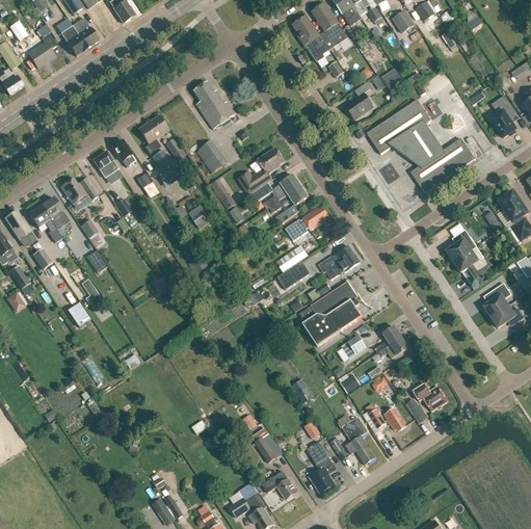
[(33,0),(31,1),(38,11),(47,5),(43,0),(33,0)]
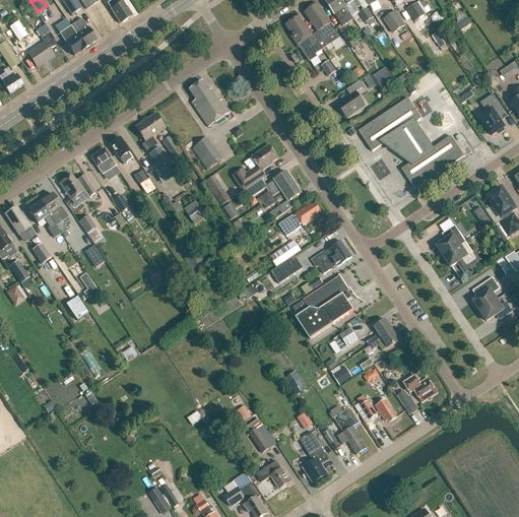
[(70,11),(81,4),(78,0),(63,0),(70,11)]
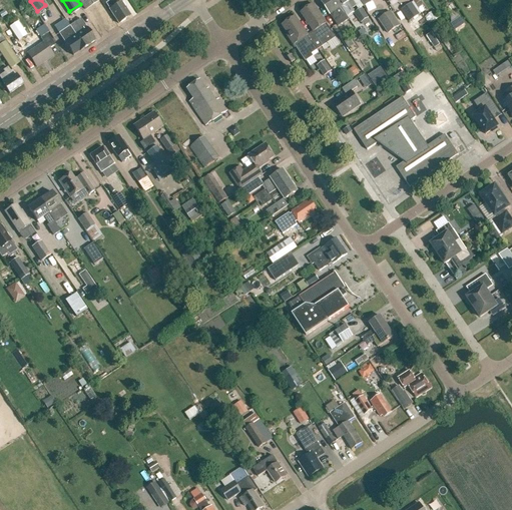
[(117,1),(116,0),(106,0),(104,1),(108,7),(117,21),(118,20),(120,20),(123,18),(123,17),(129,13),(124,5),(124,3),(122,0),(121,0),(118,0),(117,1)]
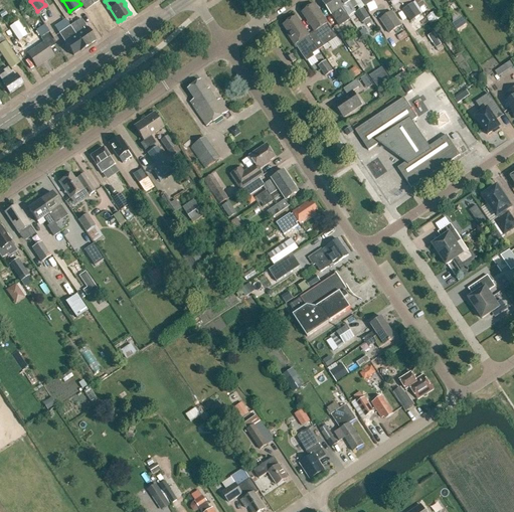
[(341,4),(338,0),(322,0),(338,23),(349,16),(341,5),(341,4)]
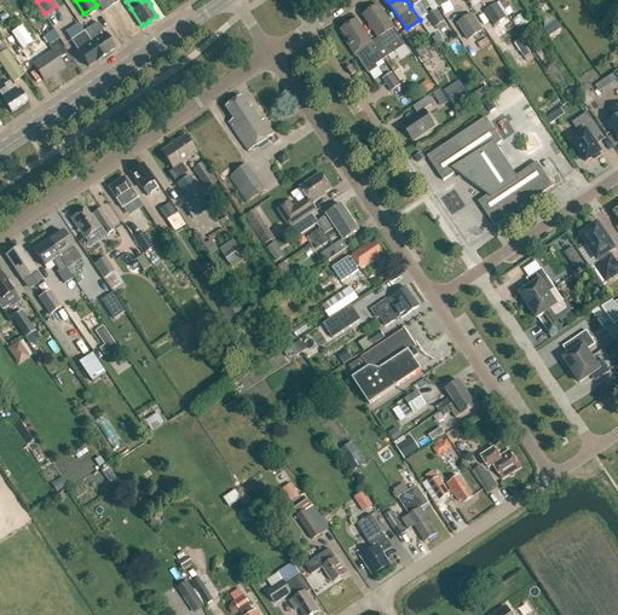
[(494,22),(506,13),(497,0),(495,0),(484,7),(494,22)]
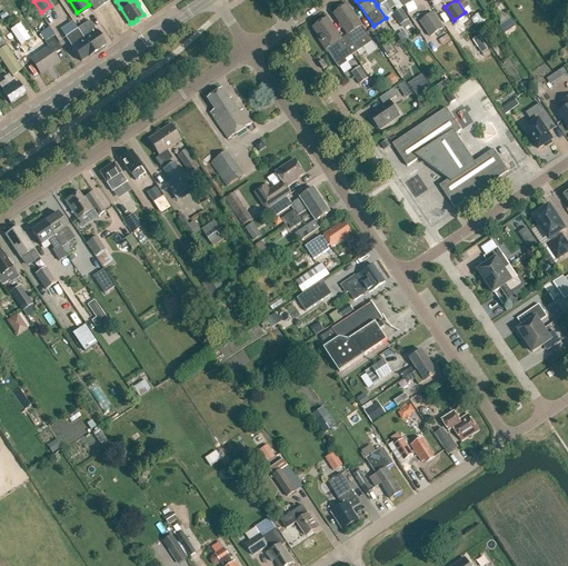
[(340,37),(351,52),(371,39),(347,3),(347,2),(332,11),(347,32),(340,37)]
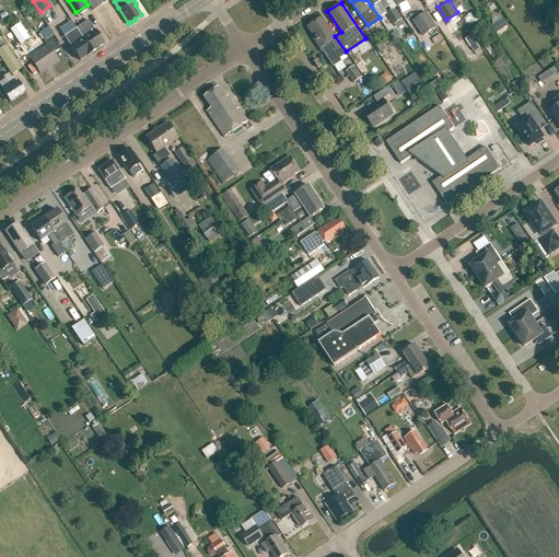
[(392,22),(402,16),(394,6),(385,11),(392,22)]
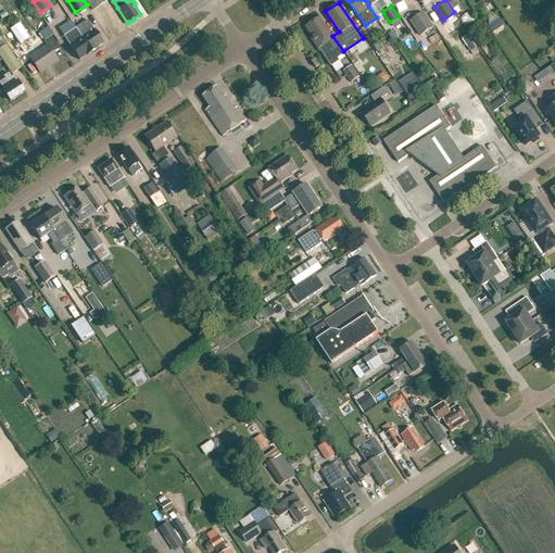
[(469,9),(459,15),(464,23),(474,16),(469,9)]
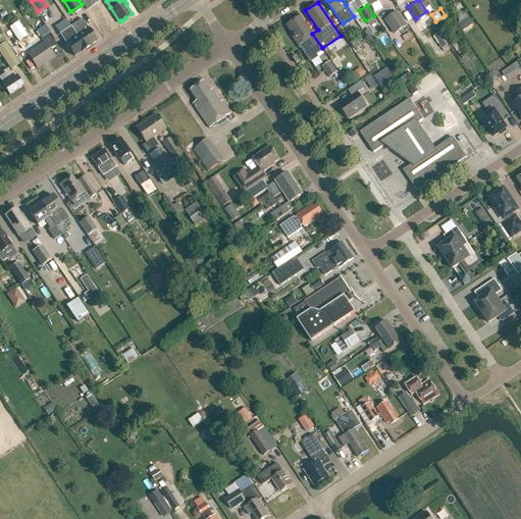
[(394,31),(406,23),(397,9),(384,17),(394,31)]
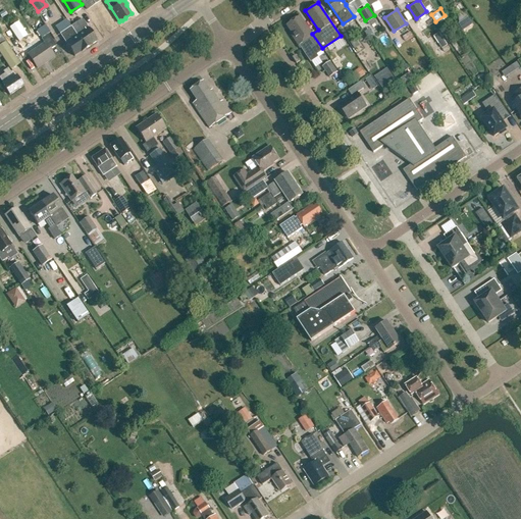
[(322,48),(312,34),(299,14),(287,23),(294,35),(293,36),(298,44),(299,43),(310,60),(317,55),(316,52),(322,48)]
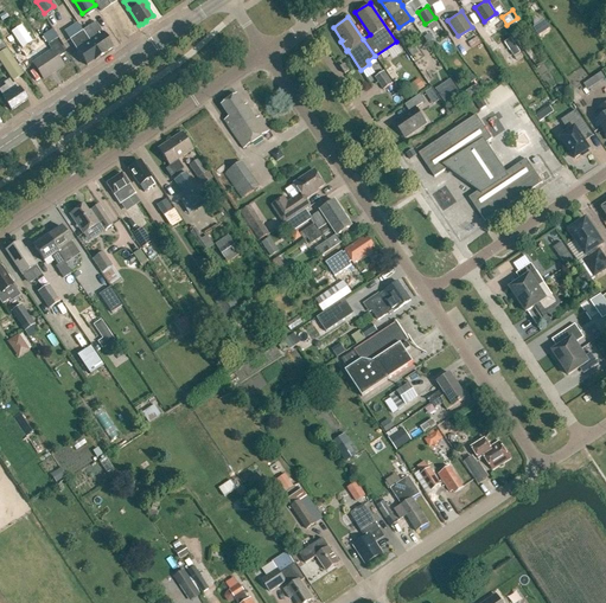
[(81,27),(88,39),(99,55),(104,50),(104,49),(112,45),(101,30),(94,19),(87,24),(88,24),(82,29),(81,27)]
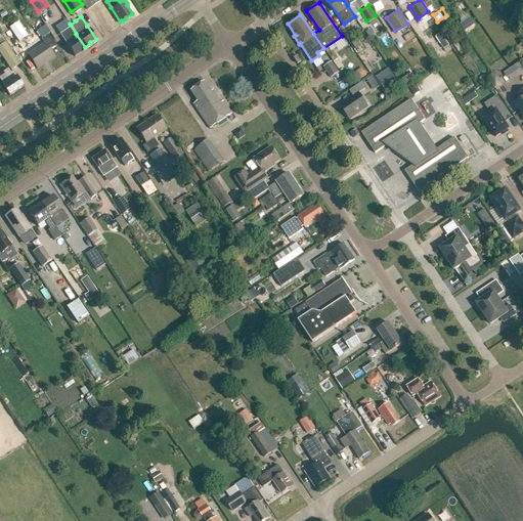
[(469,16),(462,22),(467,28),(473,23),(469,16)]
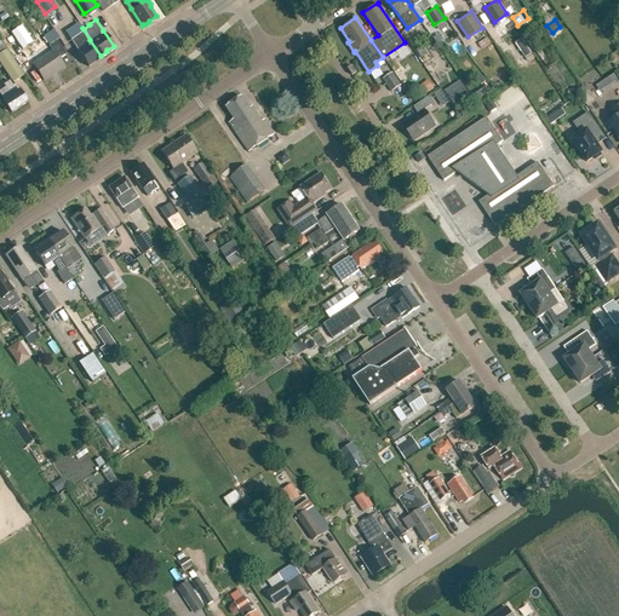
[(40,32),(45,41),(56,35),(51,26),(40,32)]
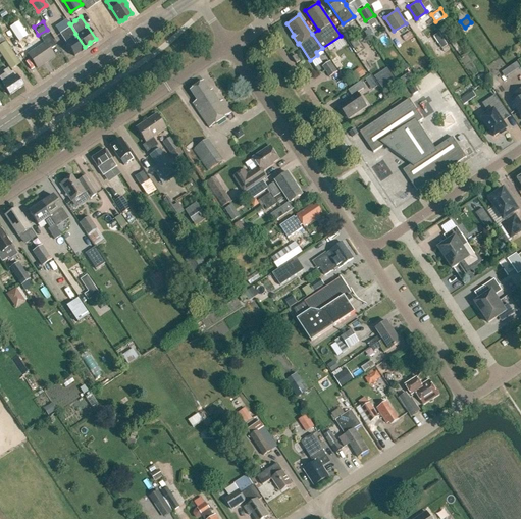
[(10,43),(19,38),(10,23),(2,30),(10,43)]
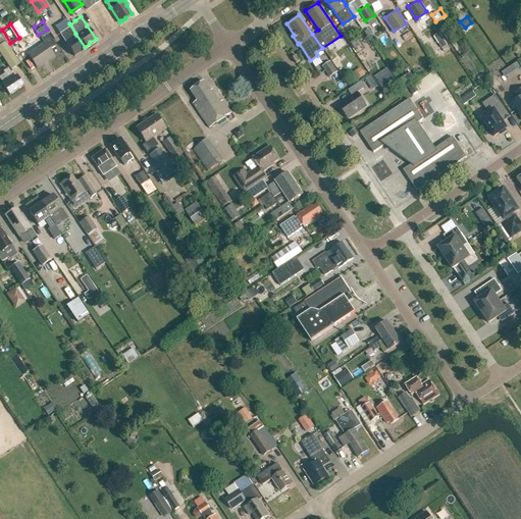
[(85,47),(75,34),(69,23),(58,32),(73,53),(79,50),(80,50),(85,47)]
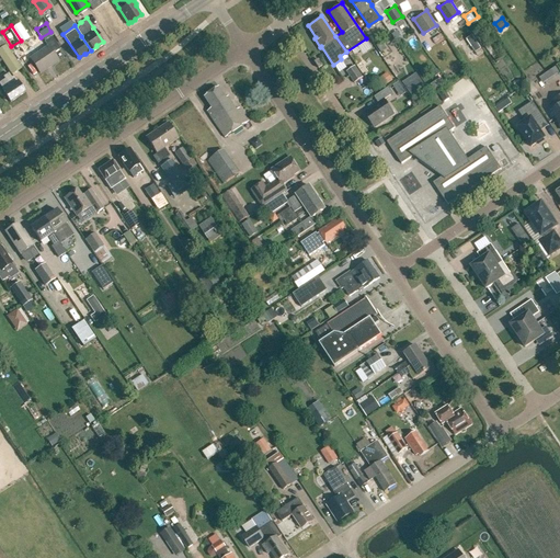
[(441,31),(431,37),(434,42),(444,36),(441,31)]
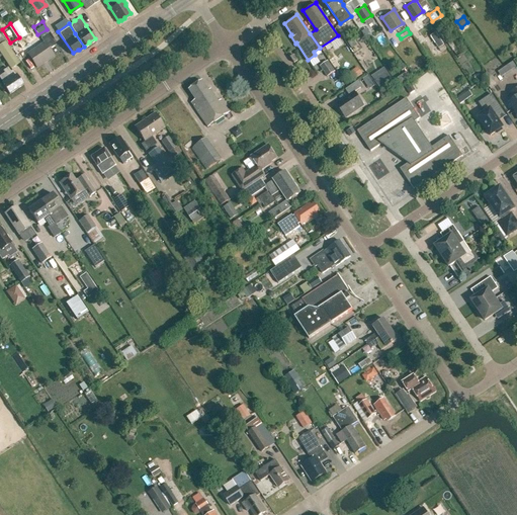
[(35,65),(52,54),(48,47),(55,43),(47,31),(39,35),(44,40),(26,52),(35,65)]
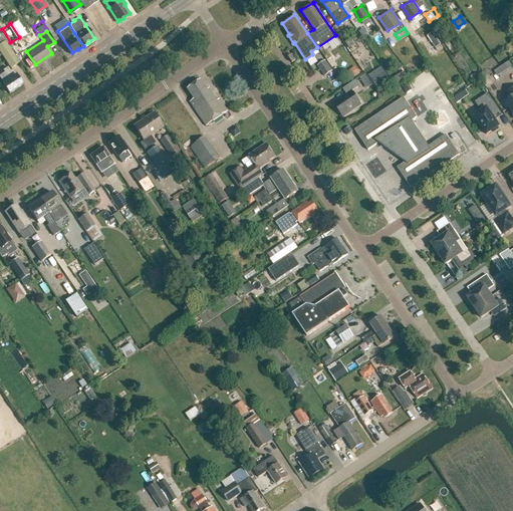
[(0,52),(9,66),(18,60),(4,39),(0,41),(0,52)]
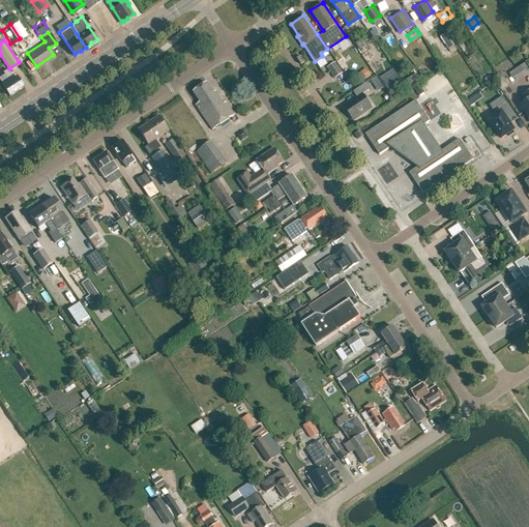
[(333,76),(342,70),(334,60),(326,65),(333,76)]
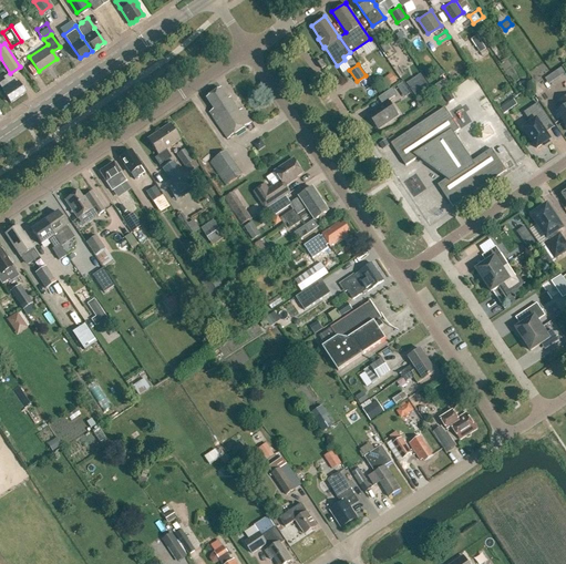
[(561,64),(555,69),(558,74),(564,70),(561,64)]
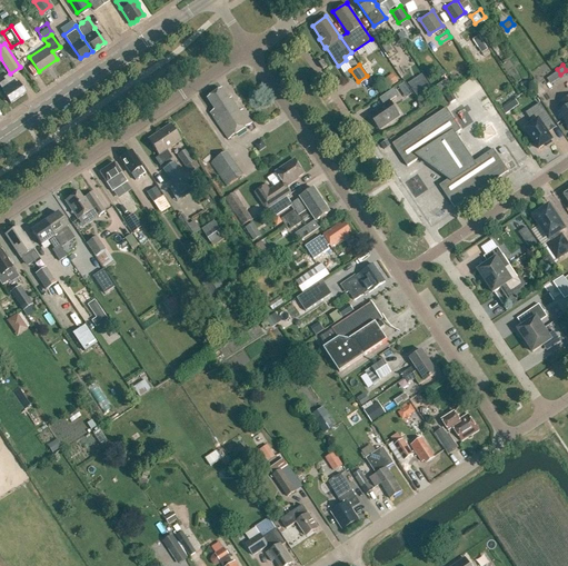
[(10,76),(7,71),(2,75),(3,77),(0,79),(0,86),(2,90),(9,101),(23,91),(12,75),(10,76)]
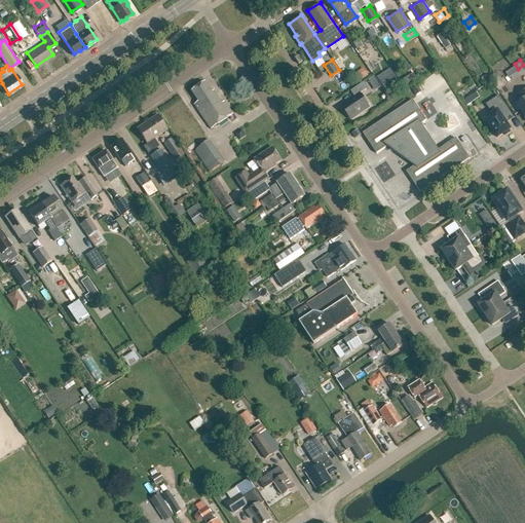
[(362,66),(355,70),(360,77),(367,73),(362,66)]
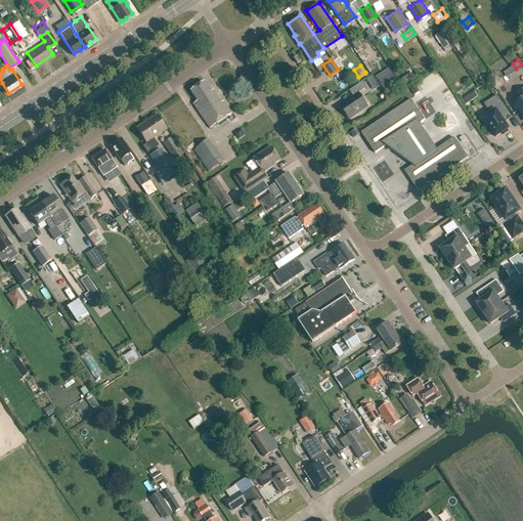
[(375,72),(382,88),(396,82),(388,66),(375,72)]
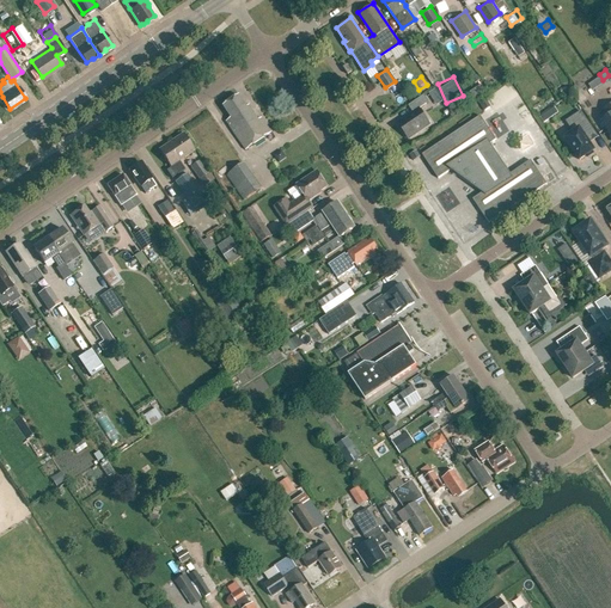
[(474,97),(484,88),(481,81),(469,90),(474,97)]
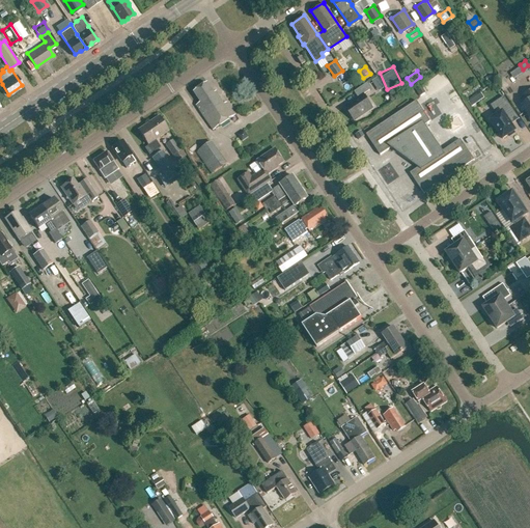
[(353,118),(371,106),(362,92),(370,86),(366,80),(353,89),(357,95),(343,105),(353,118)]
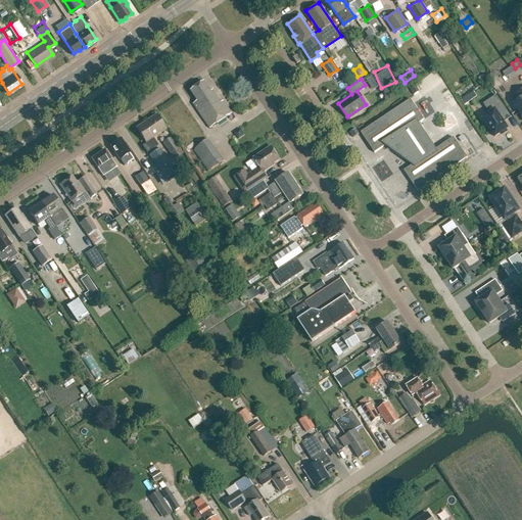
[(210,89),(203,80),(190,88),(196,98),(192,101),(208,126),(231,110),(222,98),(220,100),(211,88),(210,89)]
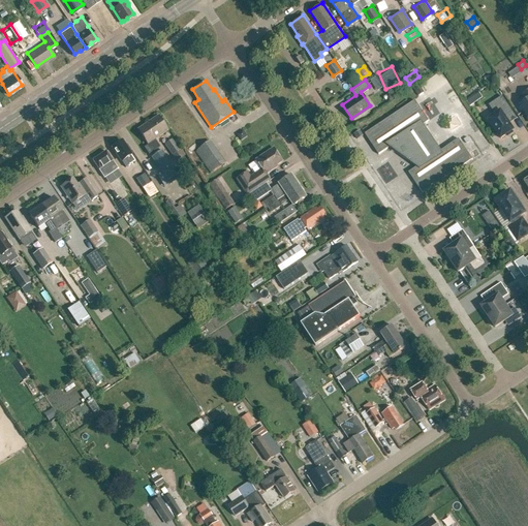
[(417,93),(424,89),(417,81),(412,84),(417,93)]
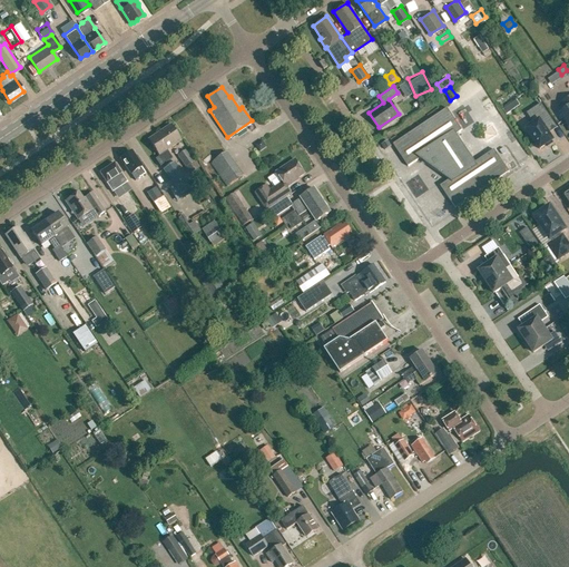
[(347,98),(353,106),(366,96),(361,88),(347,98)]
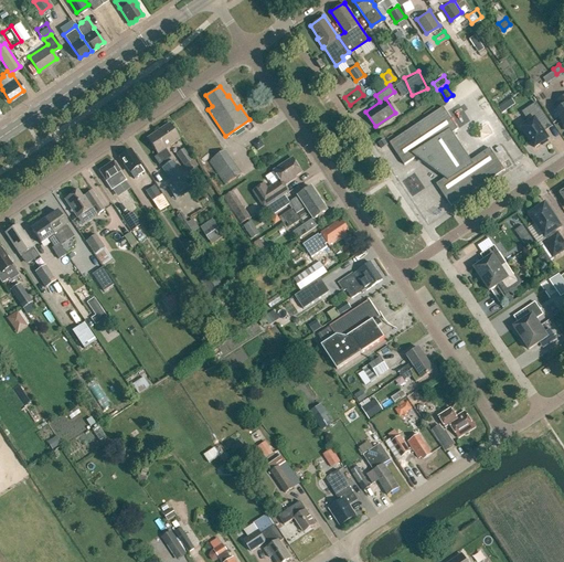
[(541,142),(546,138),(545,137),(546,136),(538,124),(546,117),(534,101),(521,109),(528,120),(520,125),(534,145),(540,141),(541,142)]
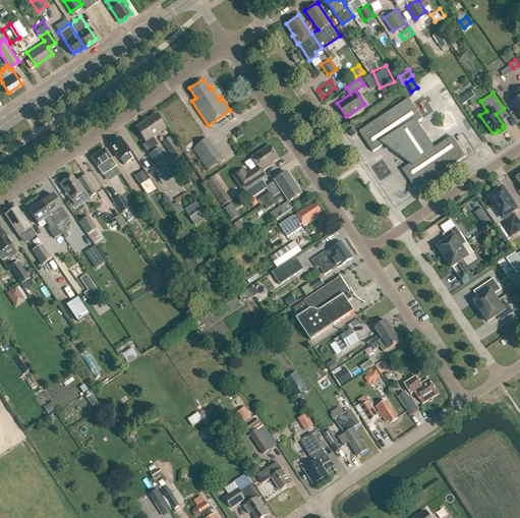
[(434,146),(416,120),(421,117),(408,97),(358,129),(372,150),(383,142),(409,162),(401,167),(415,187),(464,155),(451,134),(434,146)]
